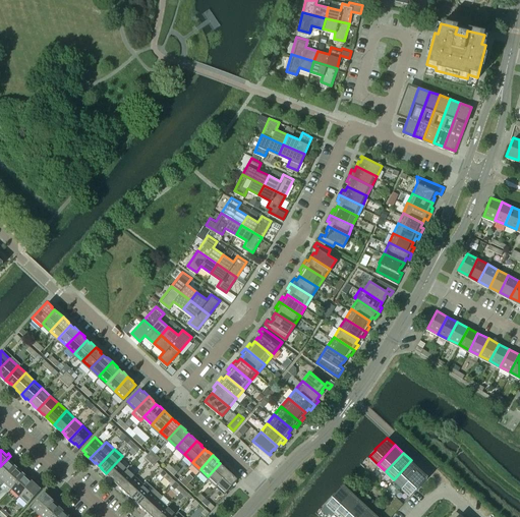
[(0,475),(4,479),(16,465),(11,460),(13,458),(10,456),(0,466),(0,475)]
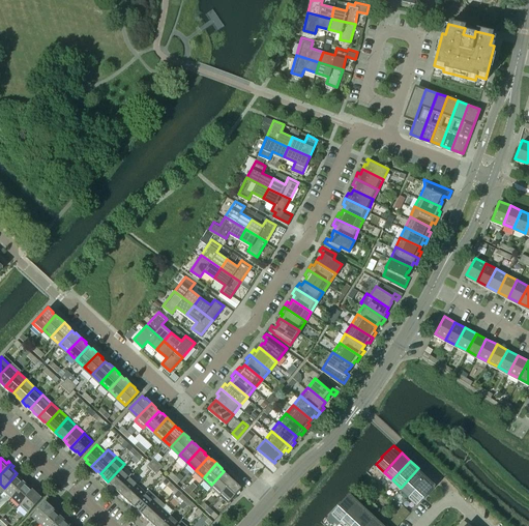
[(117,488),(129,475),(128,475),(133,471),(124,464),(108,481),(113,486),(114,486),(117,488)]
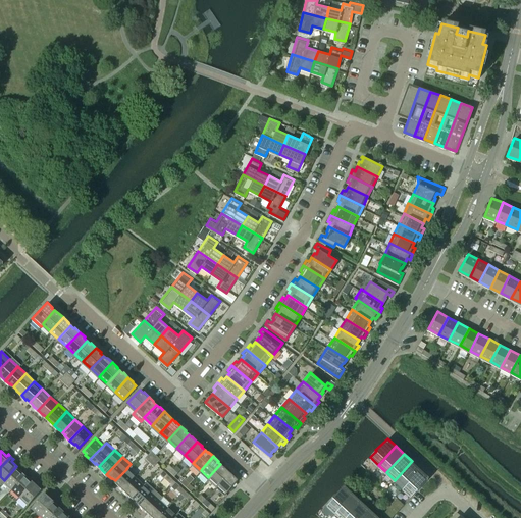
[(403,487),(420,468),(412,461),(395,480),(403,487)]
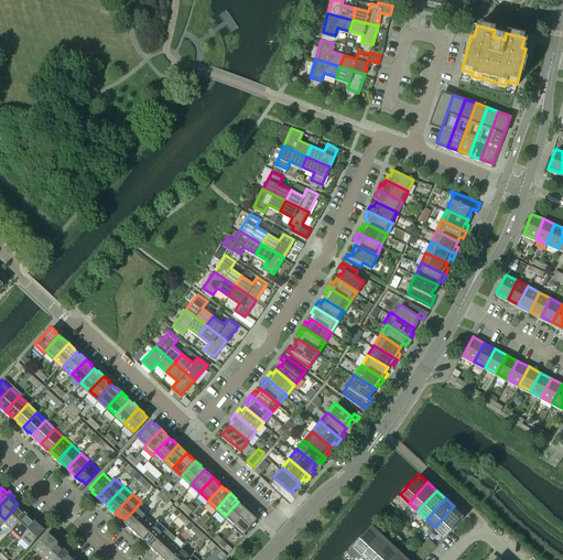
[(234,525),(248,509),(242,505),(241,505),(238,502),(225,516),(234,525)]
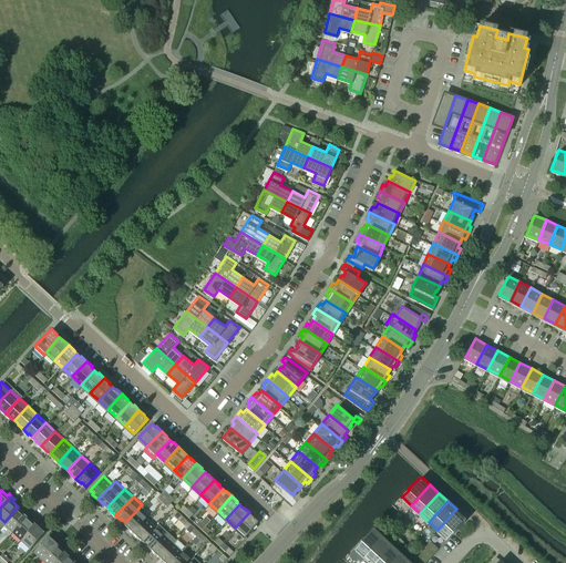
[(12,530),(29,512),(26,510),(24,512),(18,507),(4,522),(12,530)]
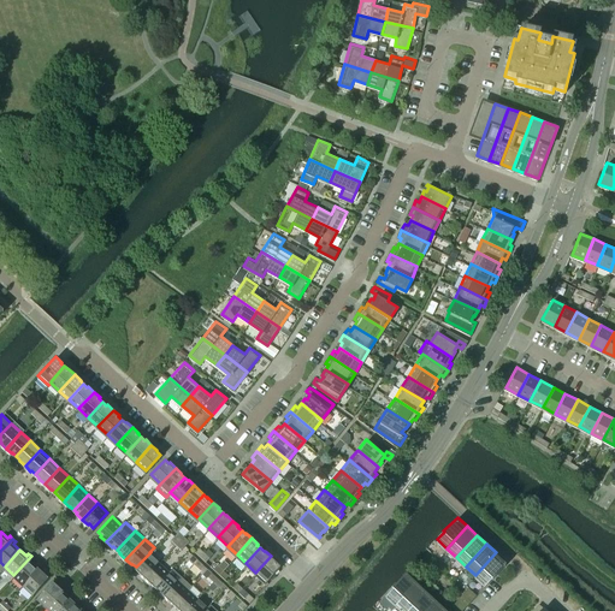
[(145,576),(159,561),(151,552),(136,567),(140,570),(139,571),(145,576)]
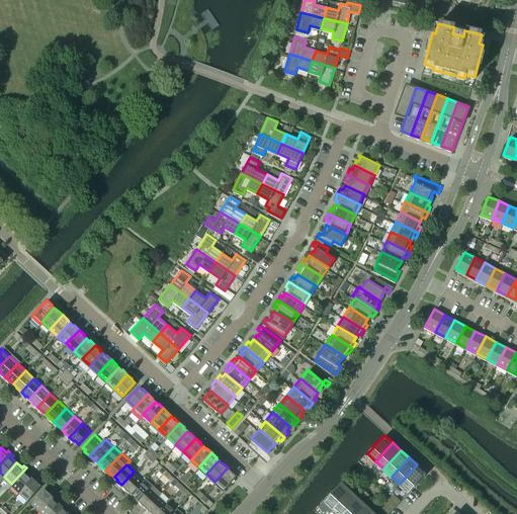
[(414,485),(426,473),(417,464),(400,484),(408,492),(414,485)]
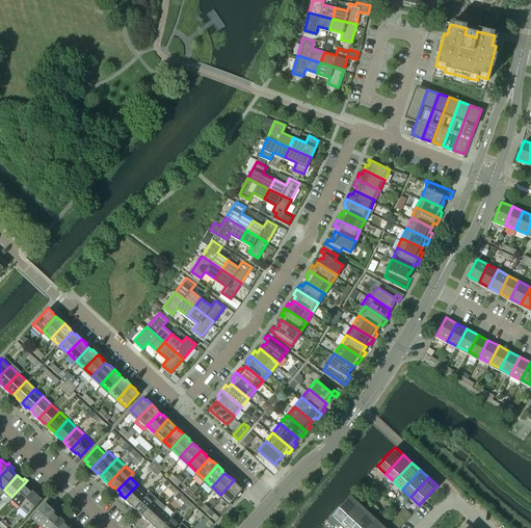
[(20,504),(33,490),(28,484),(30,483),(27,480),(11,497),(20,504)]
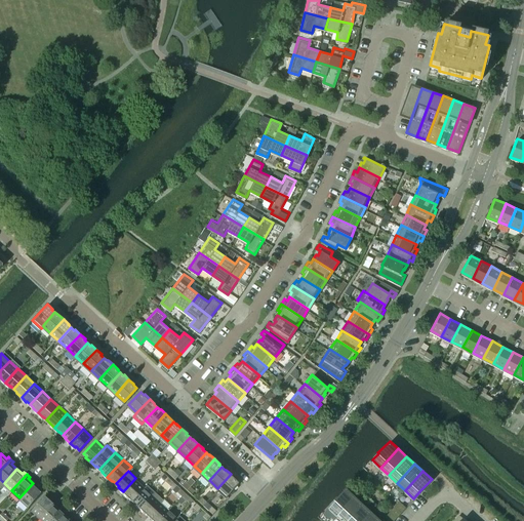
[(227,495),(239,482),(235,479),(236,479),(231,474),(217,488),(227,495)]
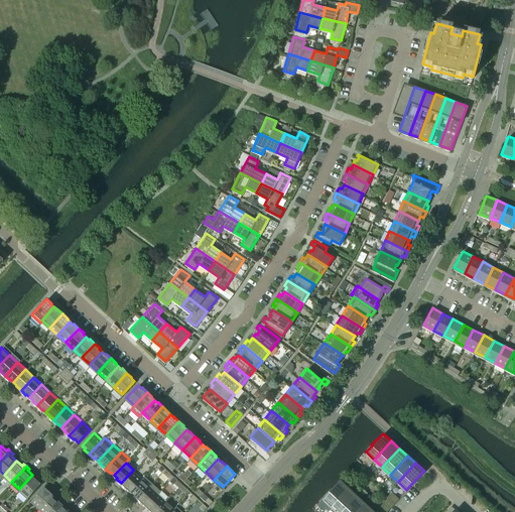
[(130,490),(141,478),(133,470),(121,483),(126,488),(126,487),(130,490)]
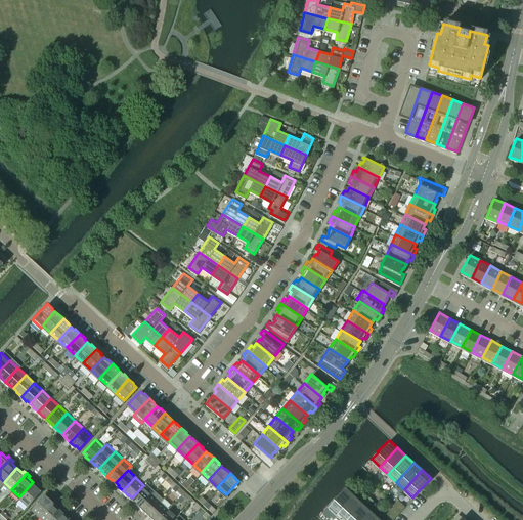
[(29,505),(43,488),(40,486),(39,487),(33,482),(19,496),(29,505)]
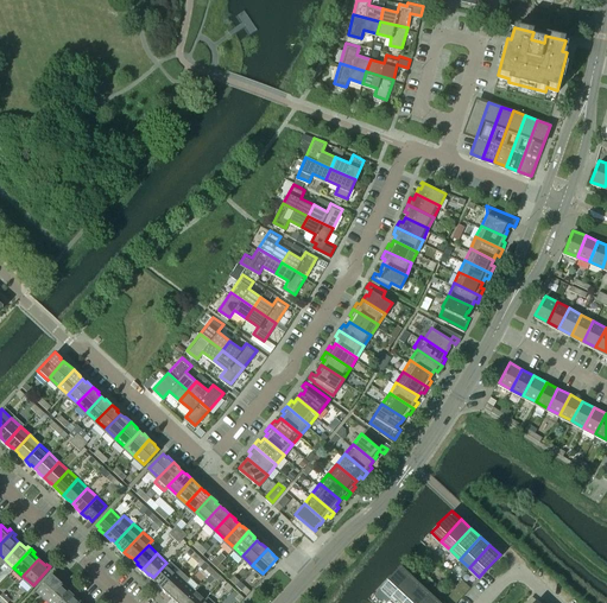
[(162,586),(176,571),(166,563),(153,577),(157,581),(156,582),(162,586)]
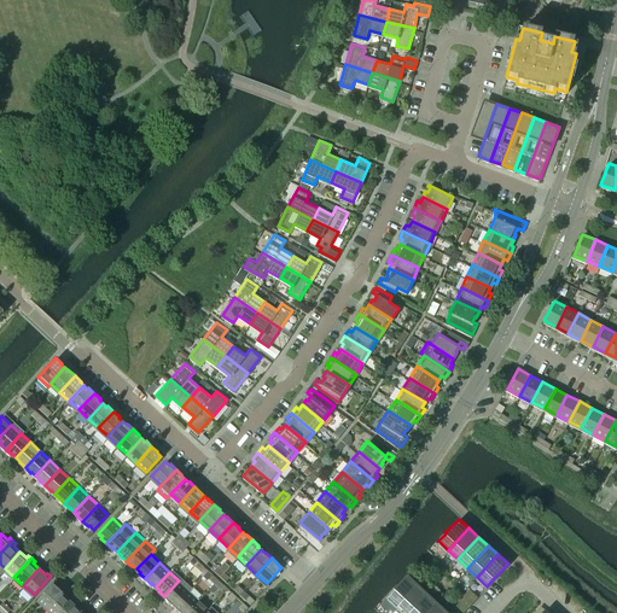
[(397,606),(418,583),(408,573),(394,588),(395,588),(386,596),(397,606)]
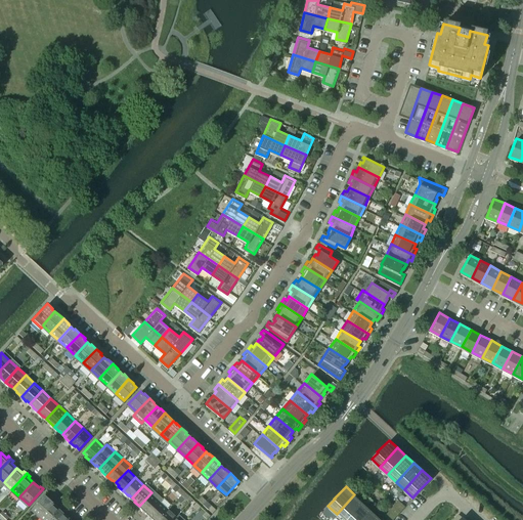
[(148,513),(160,500),(163,496),(155,489),(151,492),(139,506),(144,511),(145,510),(148,513)]
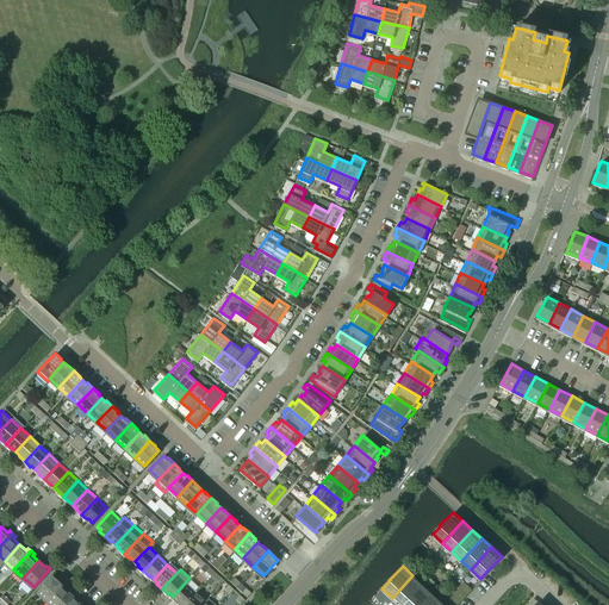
[(47,599),(62,584),(55,578),(57,575),(54,572),(37,591),(47,599)]
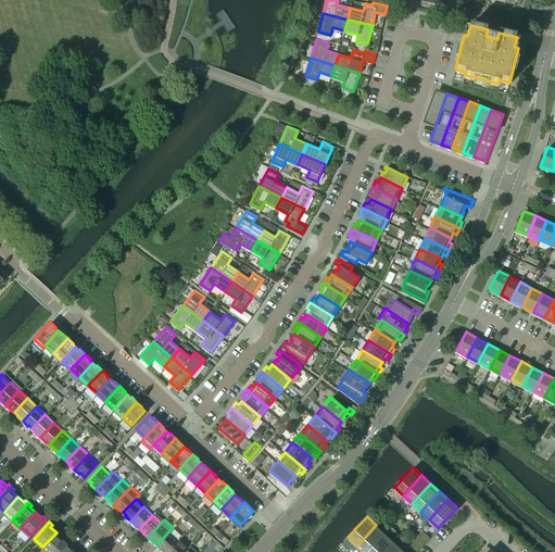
[(364,551),(366,551),(385,532),(376,525),(357,546),(364,551)]
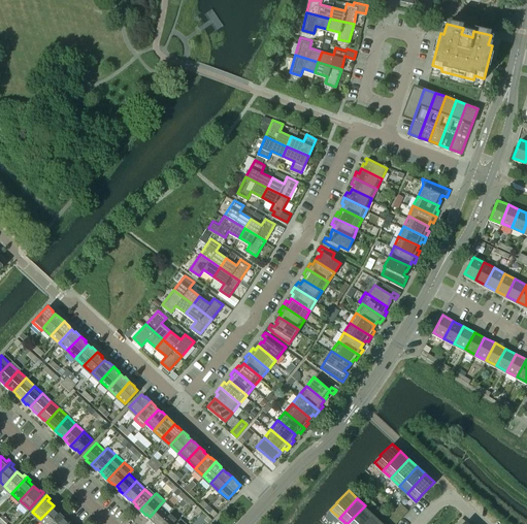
[(406,512),(409,509),(402,501),(399,505),(406,512)]
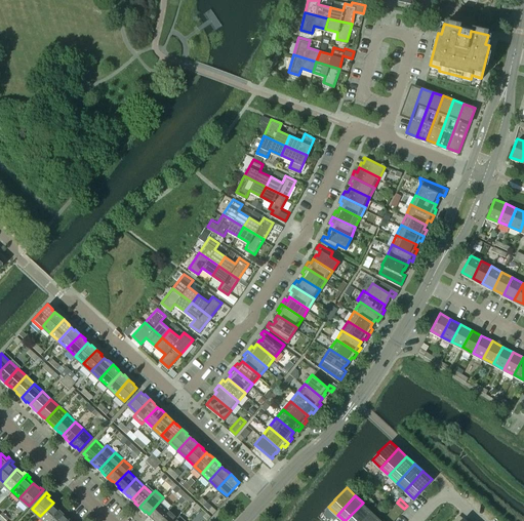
[(212,504),(207,499),(204,503),(209,508),(212,504)]
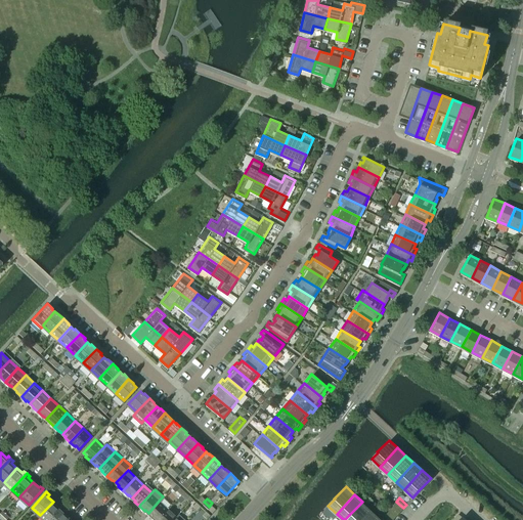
[(154,519),(156,519),(168,508),(160,500),(148,513),(151,516),(150,517),(154,519)]
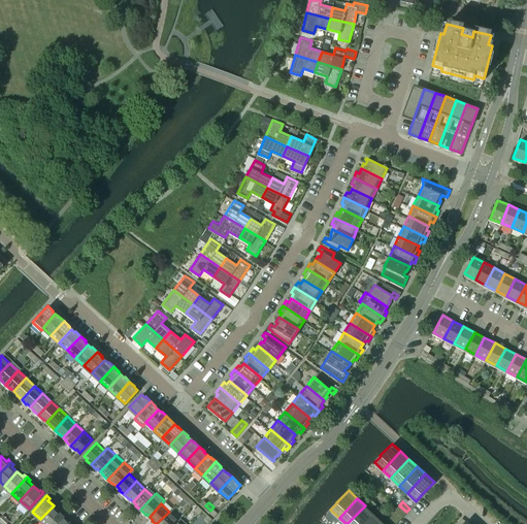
[(44,523),(51,523),(63,511),(61,509),(59,510),(54,505),(40,519),(44,523)]
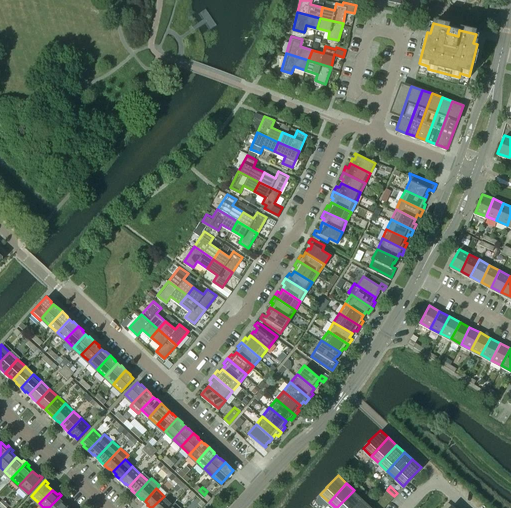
[(352,507),(362,498),(354,490),(337,507),(352,507)]
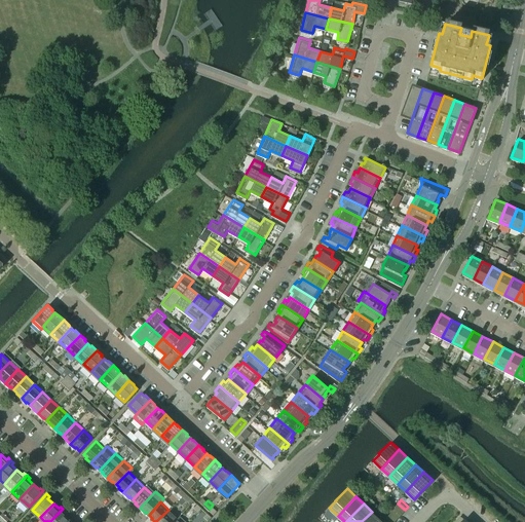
[(402,513),(405,510),(398,504),(395,507),(402,513)]
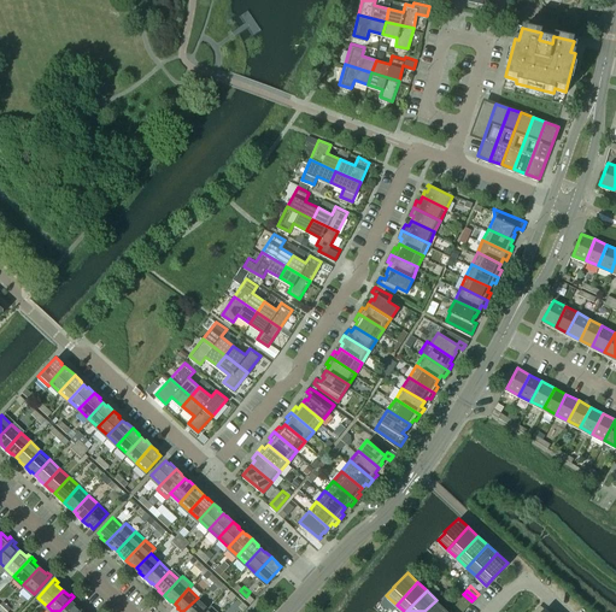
[(468,605),(471,601),(463,594),(459,598),(468,605)]
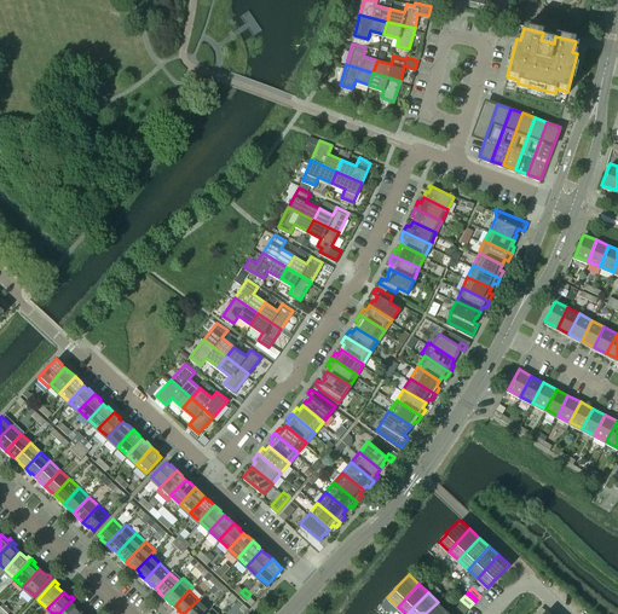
[(76,613),(82,609),(75,603),(78,601),(74,598),(59,613),(76,613)]
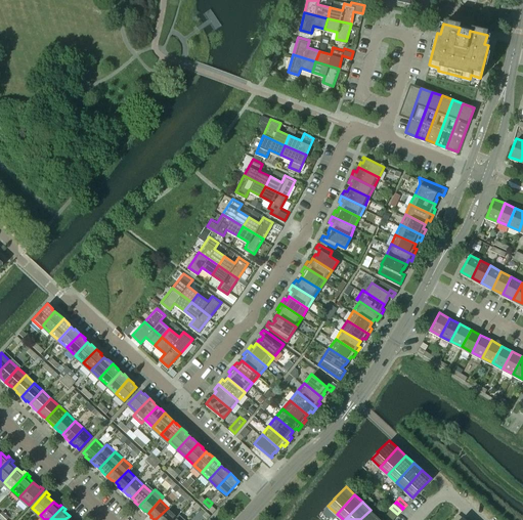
[(171,519),(176,515),(168,508),(156,519),(171,519)]
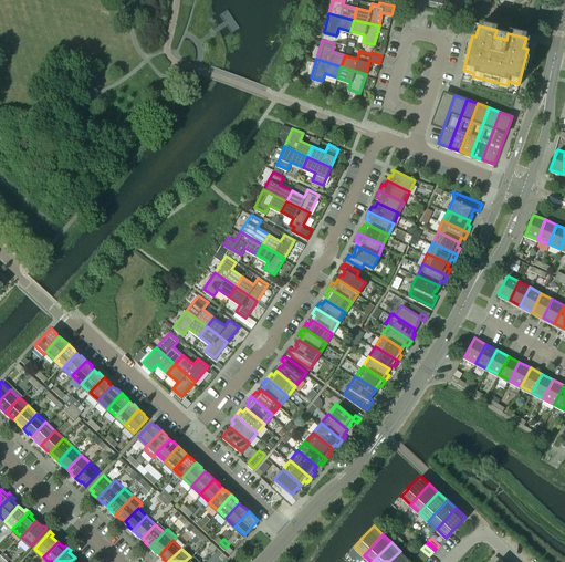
[(426,559),(429,555),(421,549),(418,552),(426,559)]
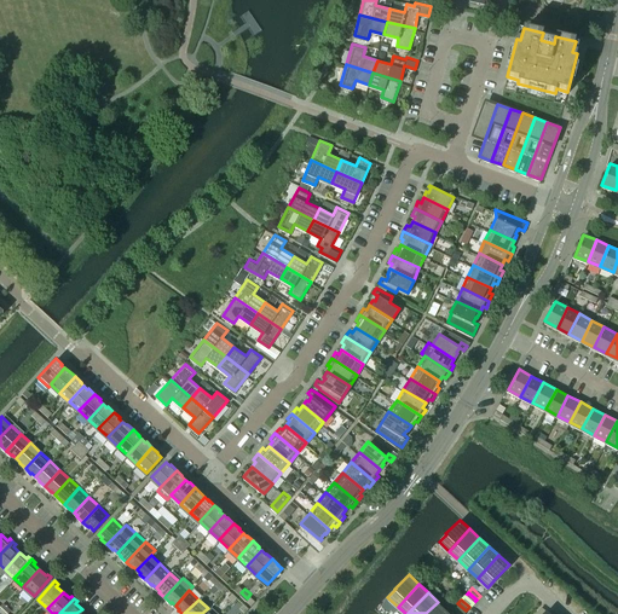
[(444,613),(448,610),(438,602),(426,613),(444,613)]
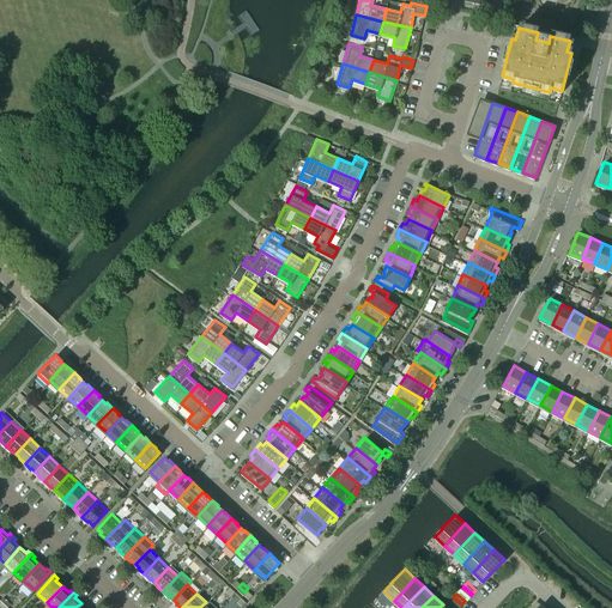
[(456,607),(458,607),(461,605),(453,597),(449,601),(456,607)]
